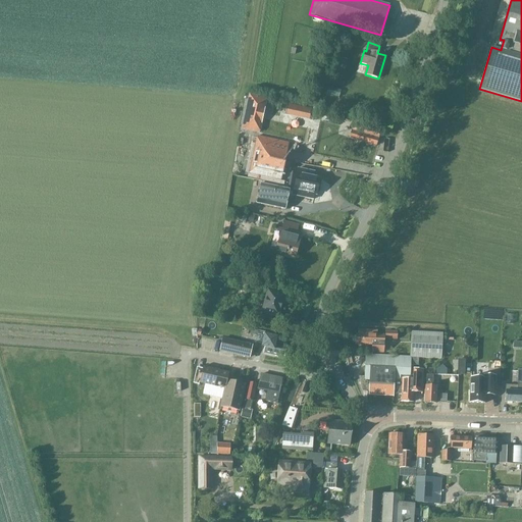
[(329,87),(326,96),(337,99),(341,90),(329,87)]
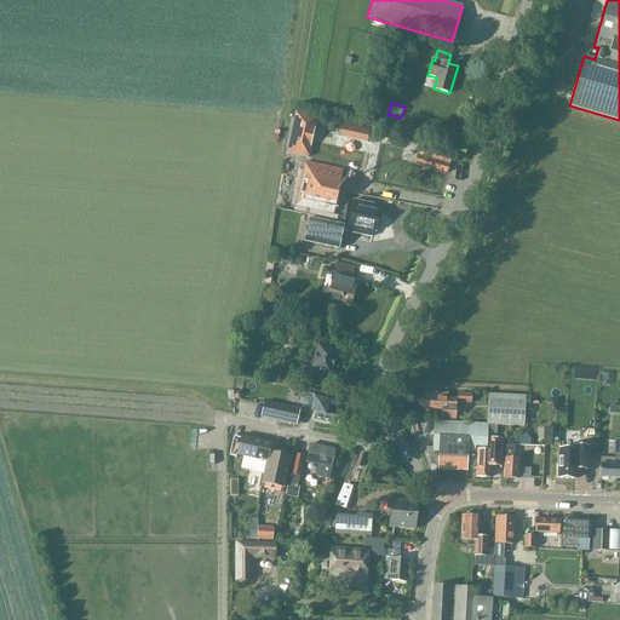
[(317,116),(294,112),(286,154),(308,159),(317,116)]
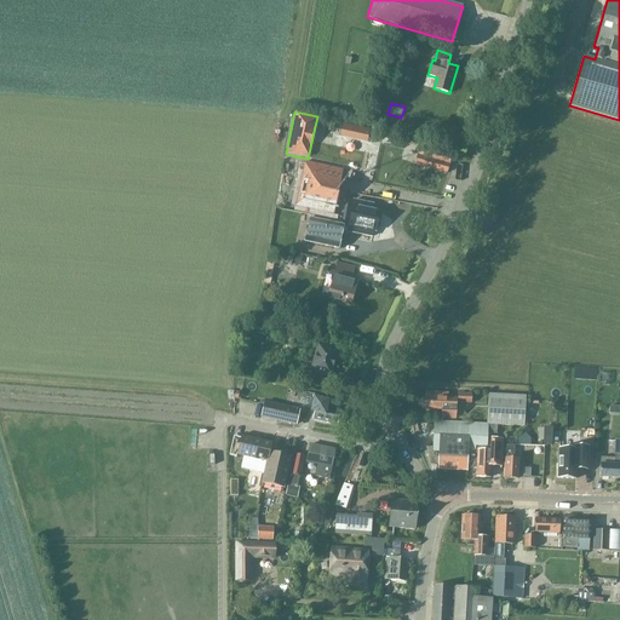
[(448,174),(451,159),(452,158),(420,149),(415,165),(448,174)]
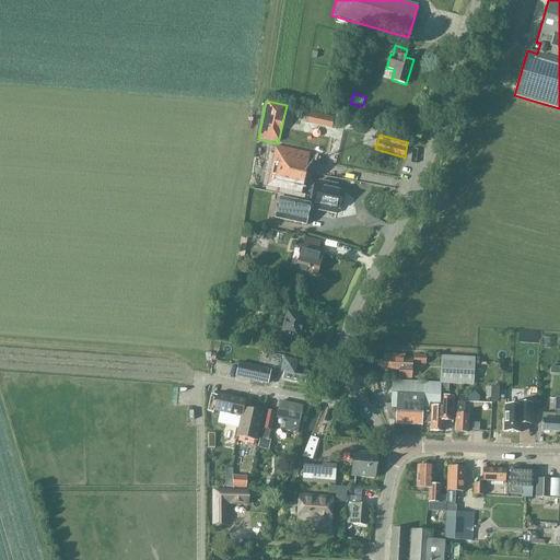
[(301,195),(310,155),(276,148),(267,187),(301,195)]
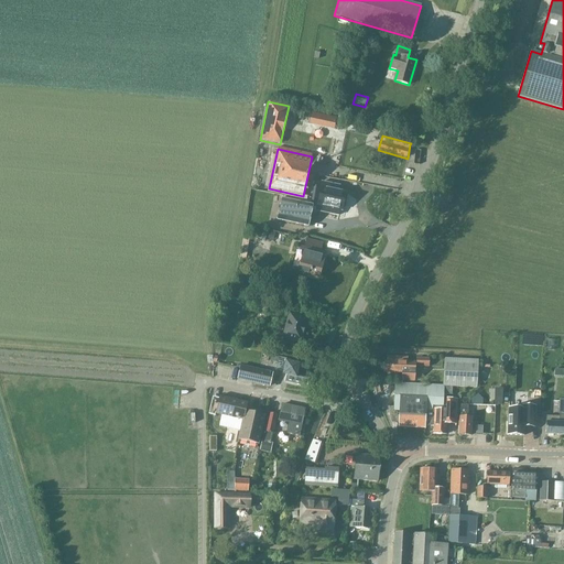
[(336,160),(320,156),(317,165),(334,169),(336,160)]
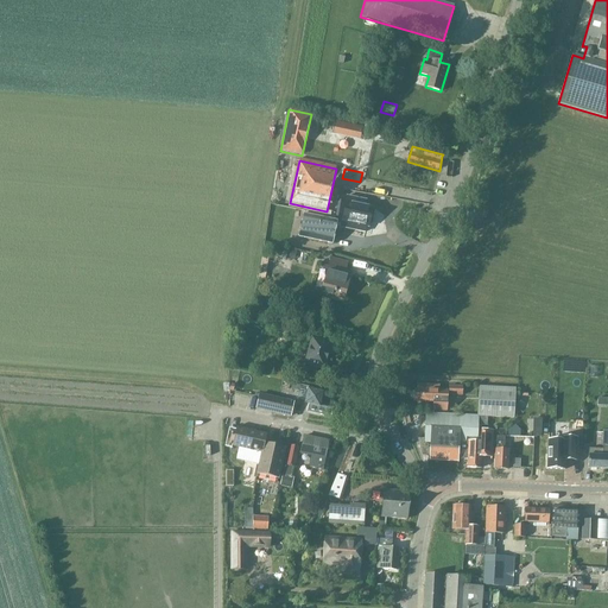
[(365,201),(366,201),(347,196),(341,222),(303,215),(298,238),(333,244),(336,228),(341,229),(341,227),(348,229),(349,223),(358,225),(356,230),(365,233),(366,227),(368,227),(368,225),(371,225),(374,211),(372,210),(372,208),(362,206),(363,201),(365,201)]
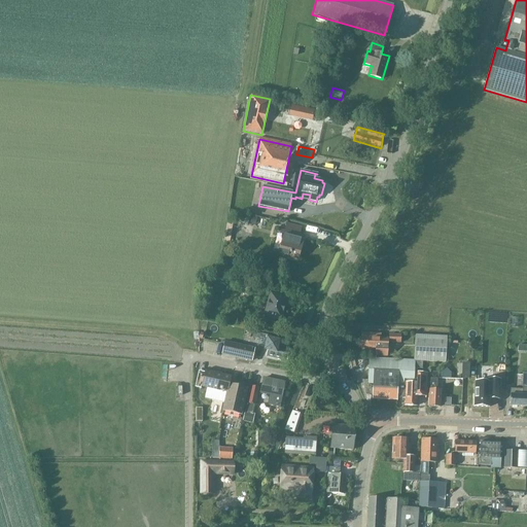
[(233,220),(227,220),(223,244),(230,244),(233,220)]
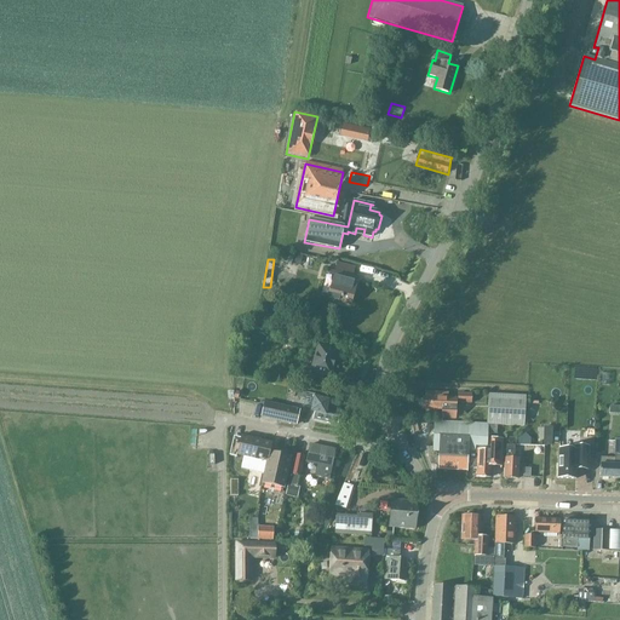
[(337,264),(336,271),(327,269),(326,273),(334,275),(328,302),(350,306),(357,280),(351,279),(354,269),(337,264)]
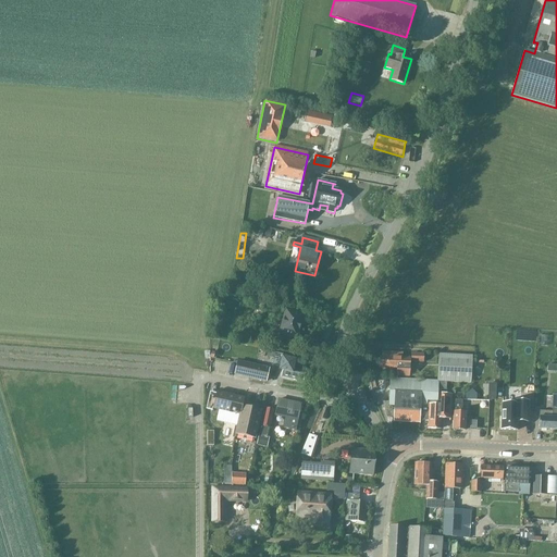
[(267,298),(255,296),(254,306),(264,308),(267,298)]
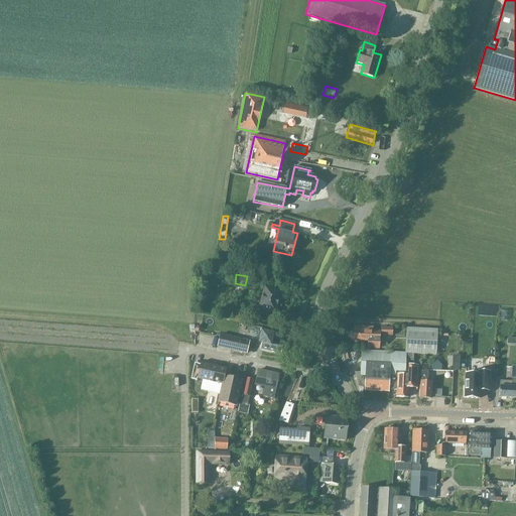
[(258,310),(274,315),(276,307),(276,306),(277,302),(278,301),(280,293),(264,288),(258,310)]
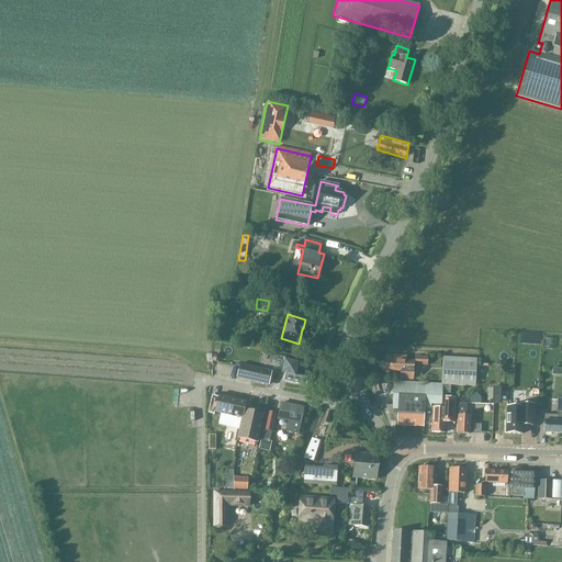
[(414,362),(405,362),(405,357),(385,357),(385,361),(383,361),(383,362),(381,363),(380,364),(379,367),(380,368),(381,370),(382,370),(382,372),(402,373),(401,379),(413,380),(414,362)]
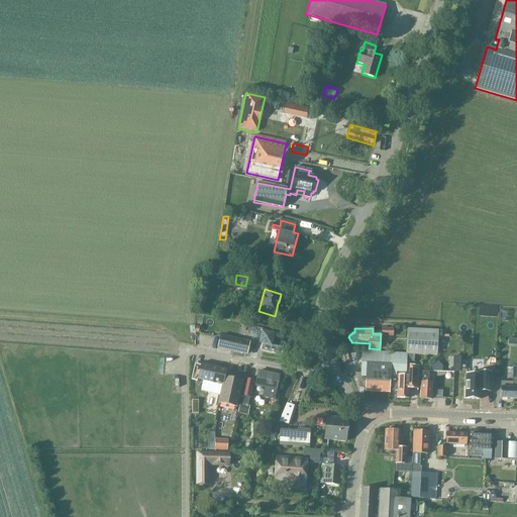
[(381,336),(393,337),(393,328),(382,328),(381,336)]
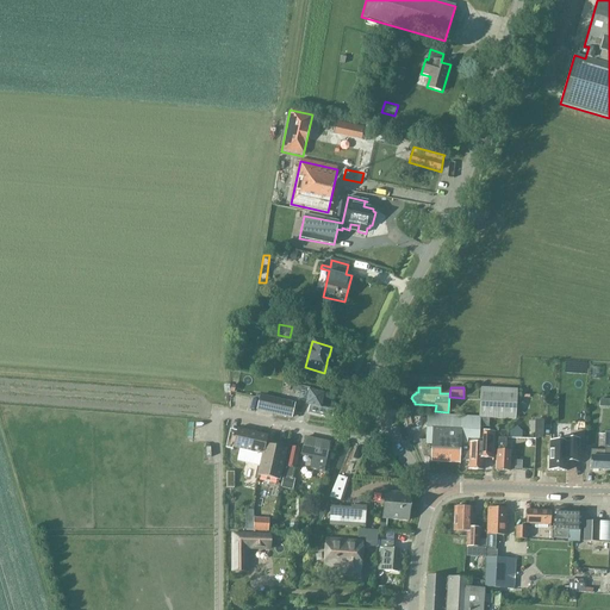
[(479,417),(490,417),(516,418),(517,388),(481,387),(479,417)]
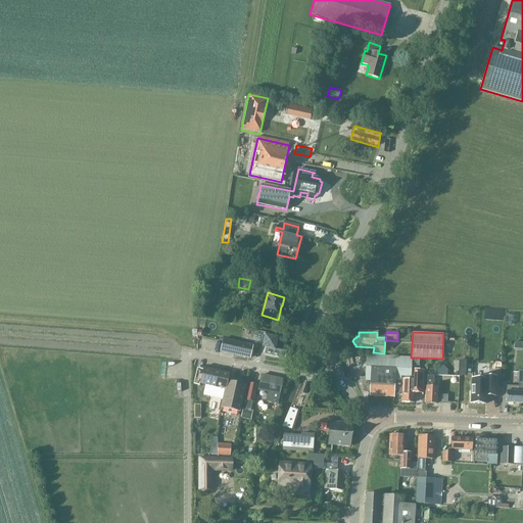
[(265,335),(262,348),(265,349),(264,354),(284,359),(287,348),(277,346),(278,338),(265,335)]
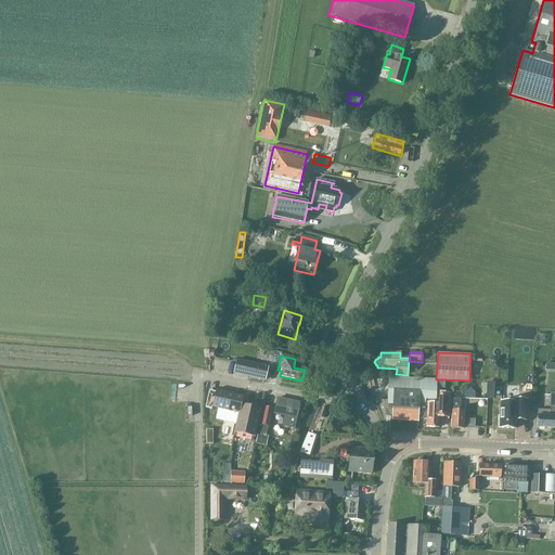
[(265,382),(268,369),(236,361),(233,374),(265,382)]
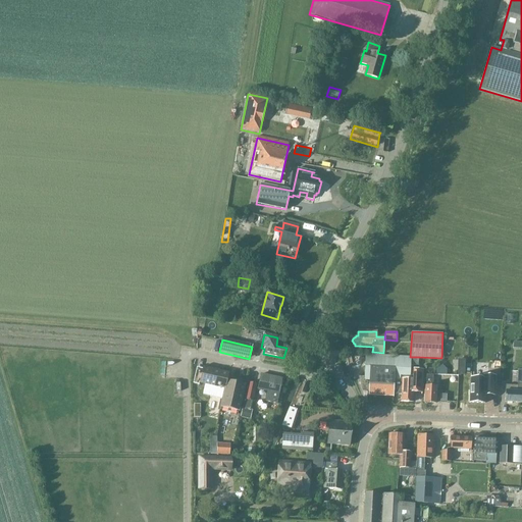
[(422,393),(422,385),(423,374),(423,370),(413,369),(410,369),(410,365),(418,365),(419,357),(410,357),(365,355),(364,376),(358,376),(362,390),(369,390),(368,395),(377,396),(377,394),(401,395),(401,402),(413,403),(413,393),(422,393)]
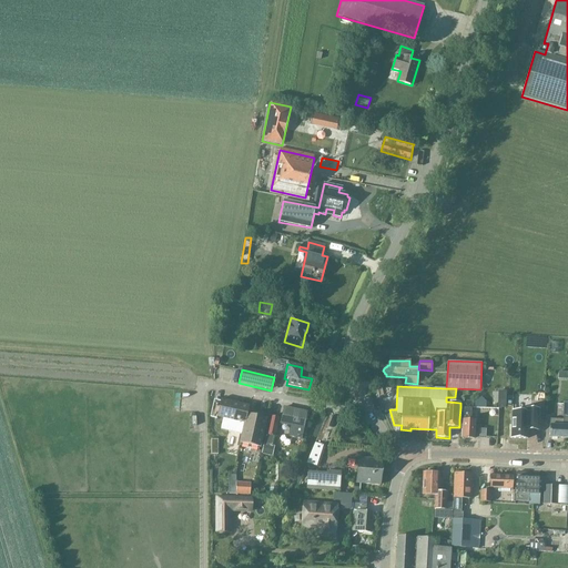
[(486,402),(480,396),(475,402),(474,407),(486,408),(486,402)]
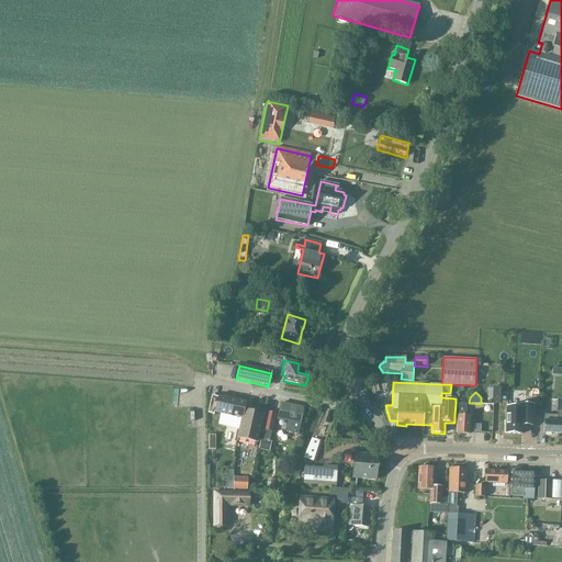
[(250,408),(249,412),(245,411),(246,402),(218,395),(217,397),(212,396),(208,413),(215,415),(215,413),(221,415),(218,425),(239,429),(237,438),(257,442),(263,414),(255,413),(256,409),(250,408)]
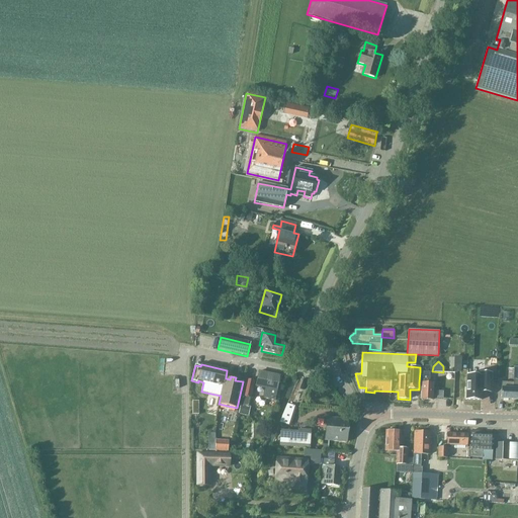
[(517,367),(513,367),(513,380),(513,382),(502,382),(501,399),(517,400),(517,399),(517,367)]
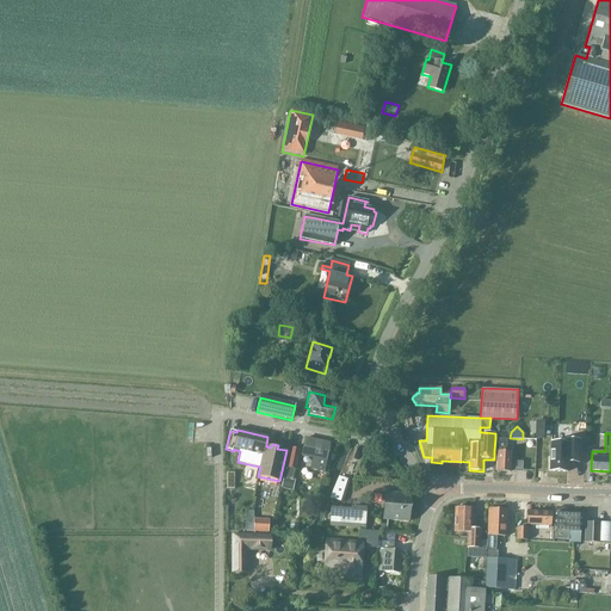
[(306,438),(302,456),(312,458),(309,470),(323,473),(329,444),(306,438)]
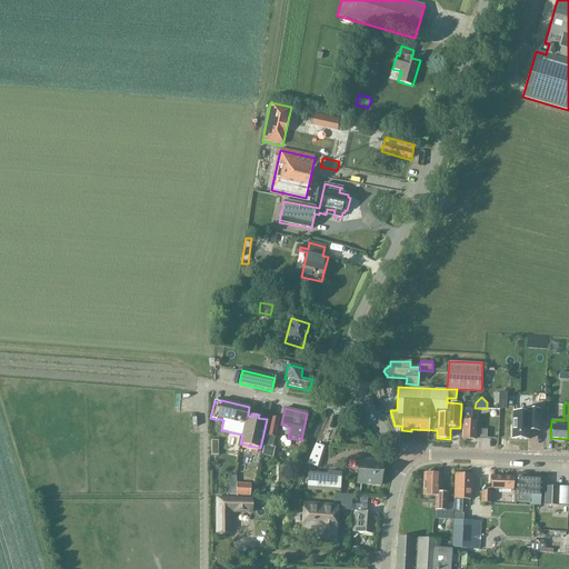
[(472,408),(461,408),(460,420),(463,420),(462,439),(475,439),(476,421),(471,421),(472,408)]
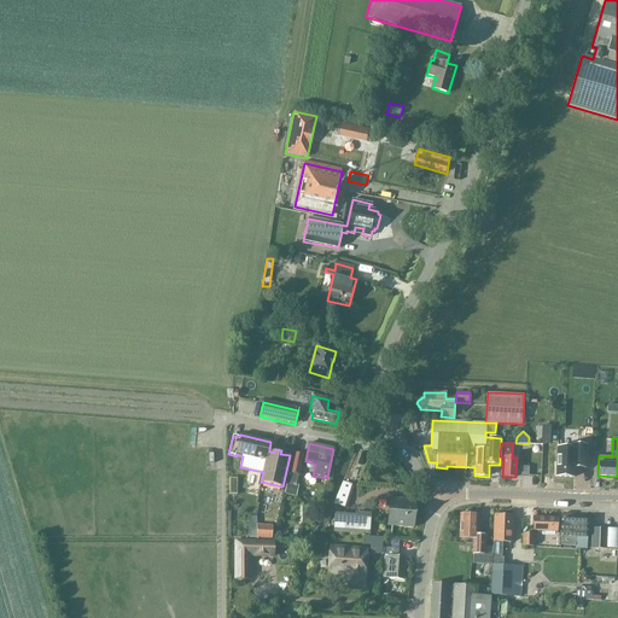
[(557,448),(555,477),(573,478),(573,467),(586,468),(587,445),(571,445),(571,449),(557,448)]
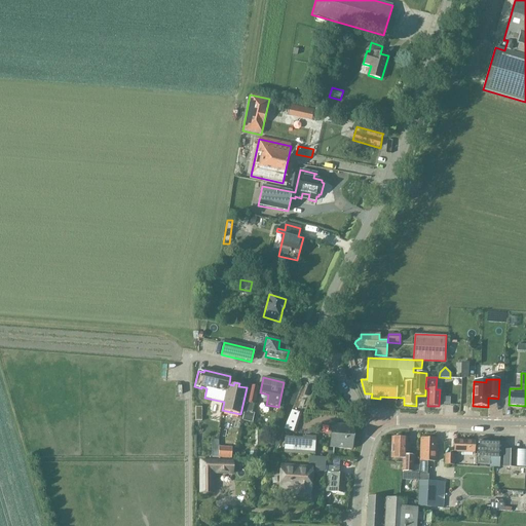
[(251,385),(247,403),(246,403),(243,413),(254,415),(256,406),(253,405),(253,404),(255,405),(259,387),(251,385)]
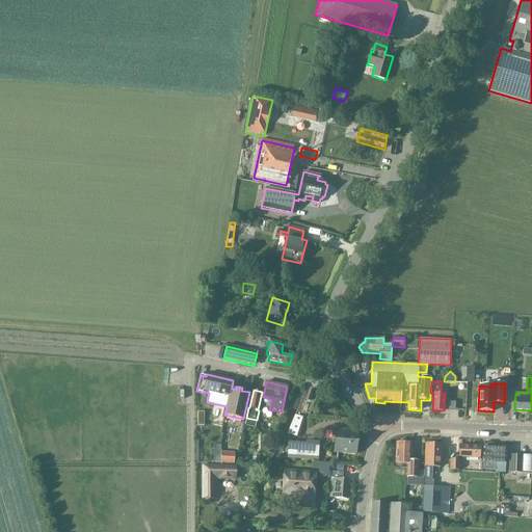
[(355,454),(357,430),(336,428),(334,452),(355,454)]
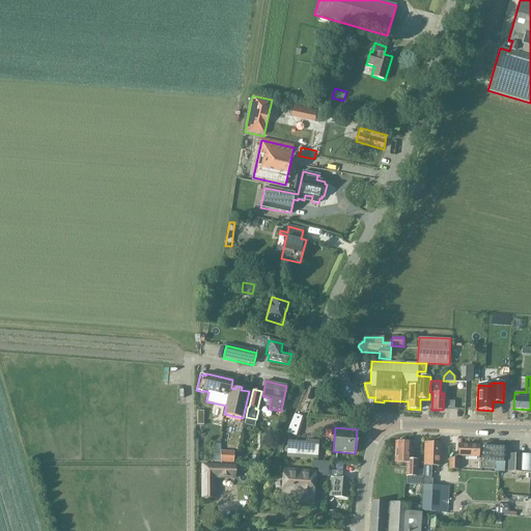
[(395,464),(407,464),(407,477),(417,478),(417,462),(410,460),(411,443),(396,442),(395,464)]
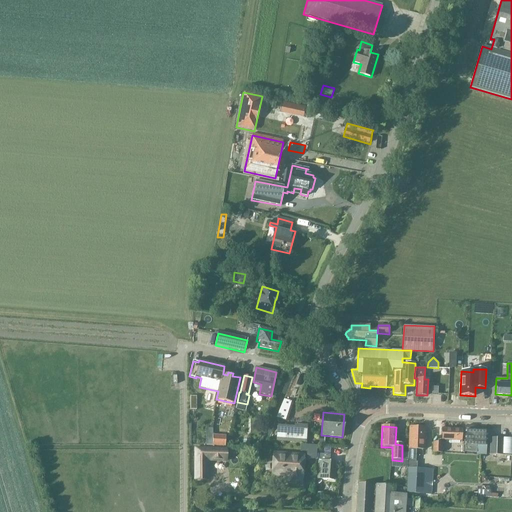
[(408,449),(407,462),(415,462),(416,449),(425,450),(426,427),(408,426),(408,449)]
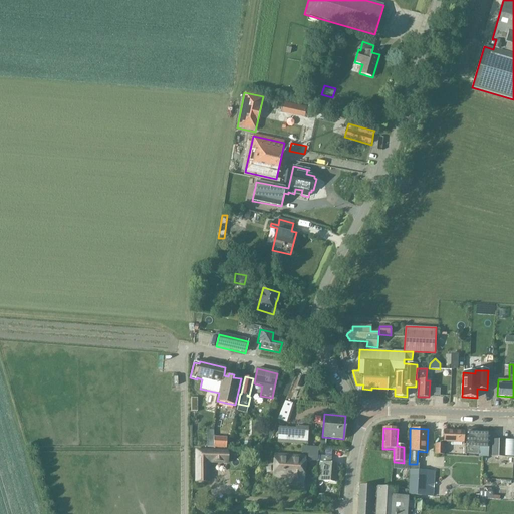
[(473,428),(467,428),(467,431),(444,430),(443,442),(463,443),(463,439),(467,439),(466,453),(478,454),(478,447),(482,447),(489,447),(489,434),(482,434),(476,433),(473,428)]
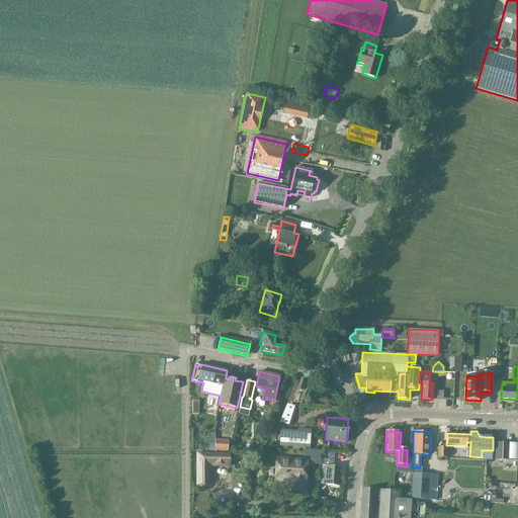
[(214,439),(214,433),(208,433),(208,450),(228,451),(228,440),(214,439)]
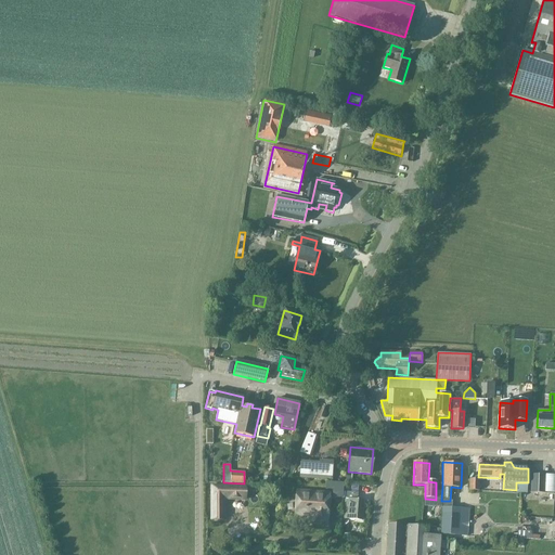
[(332,466),(300,464),(299,478),(332,480),(332,466)]
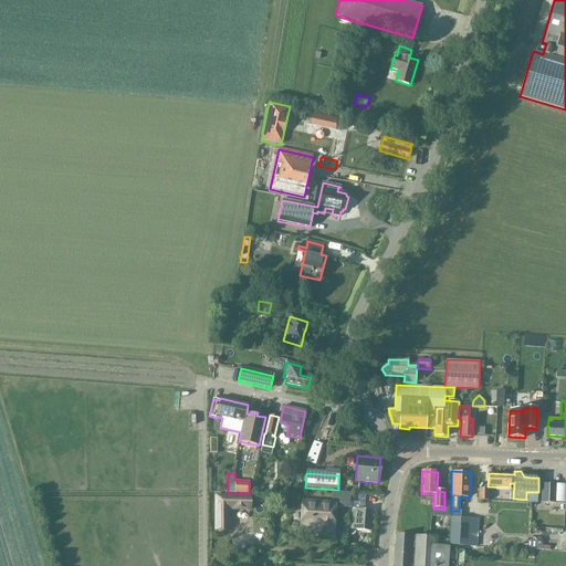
[(556,502),(556,485),(543,484),(542,502),(556,502)]
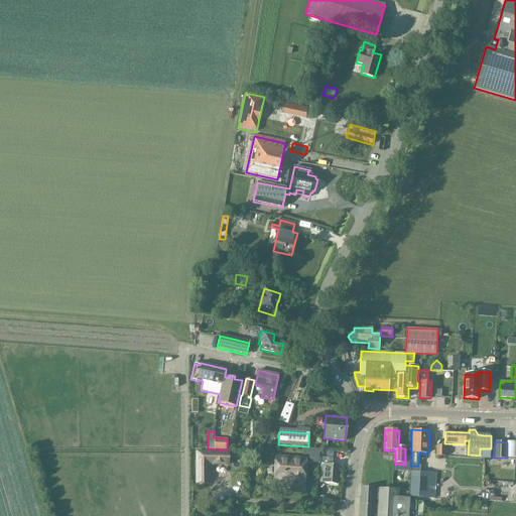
[(436,445),(436,456),(445,456),(445,446),(436,445)]
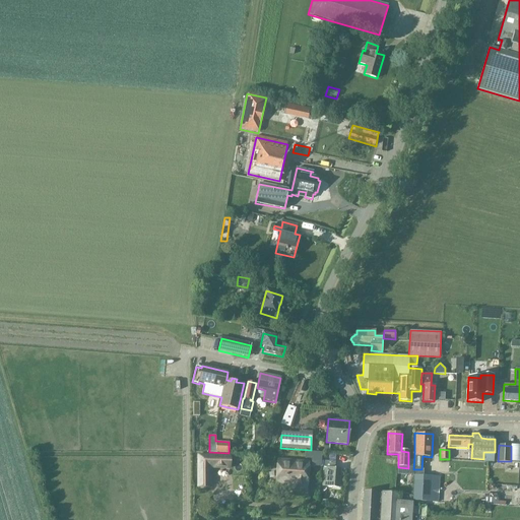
[(312,460),(312,465),(322,466),(322,453),(312,452),(312,460)]
